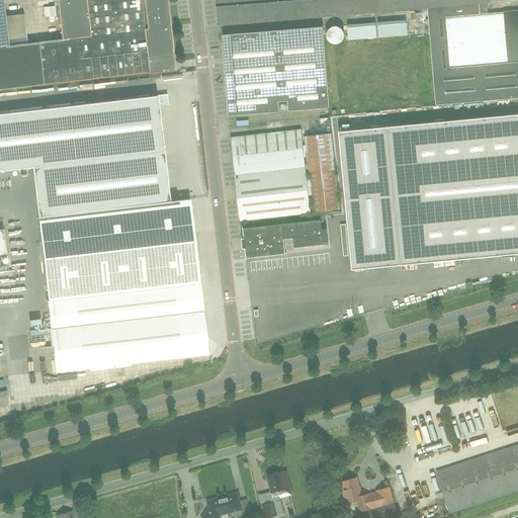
[(58,4),(63,39),(27,44),(24,14),(5,16),(3,0),(0,0),(0,89),(150,72),(150,74),(175,71),(166,0),(63,0),(64,3),(58,4)]
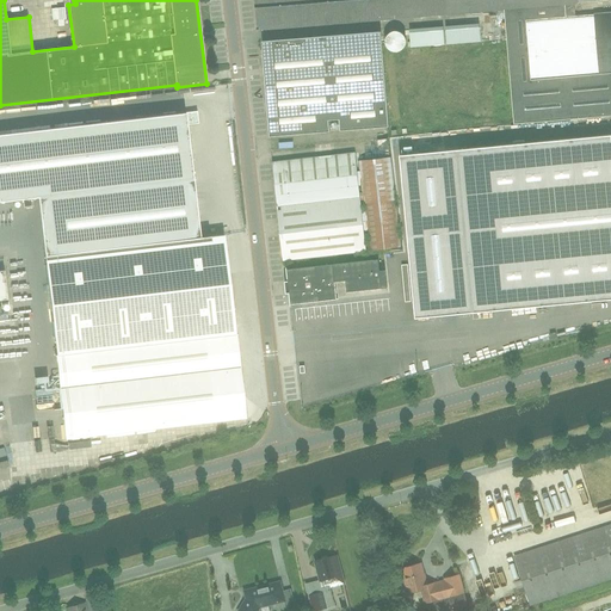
[(253,0),(255,31),(263,31),(504,10),(513,124),(610,116),(610,13),(575,17),(574,4),(576,4),(576,0),(253,0)]
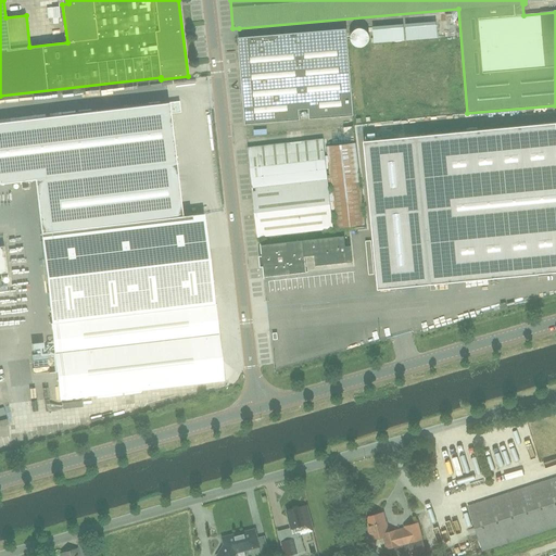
[(375,40),(405,39),(405,26),(374,27),(375,40)]
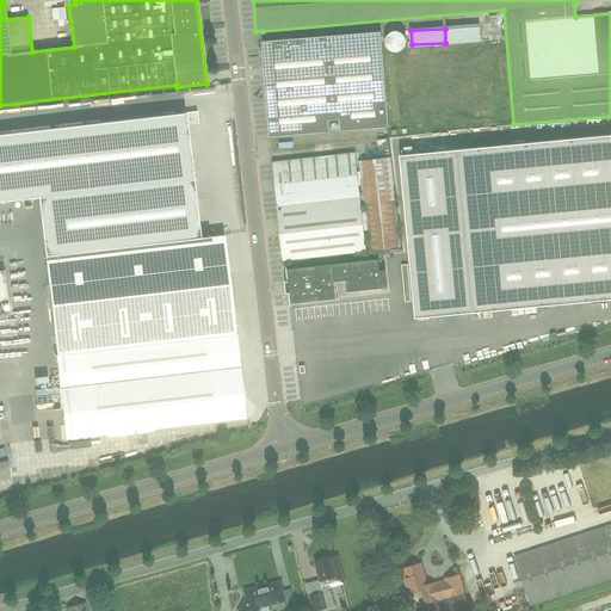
[(263,43),(261,43),(270,139),(318,134),(329,133),(329,122),(339,121),(340,133),(389,128),(381,32),(263,43)]
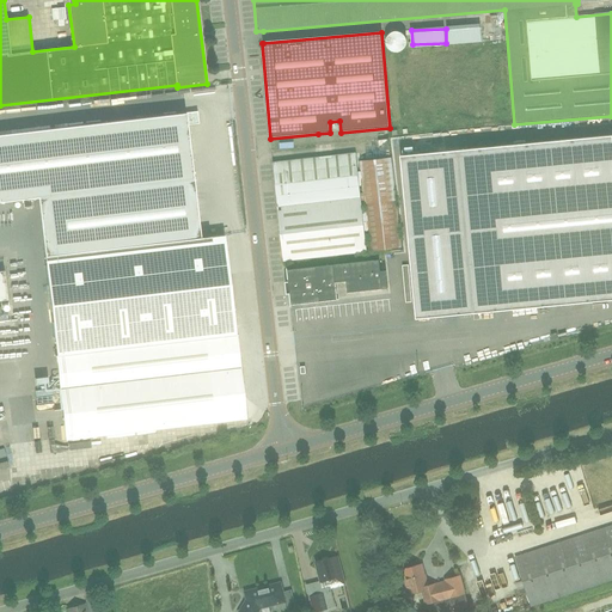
[(191,109),(0,130),(0,197),(199,175),(194,124),(203,123),(202,111),(191,112),(191,109)]
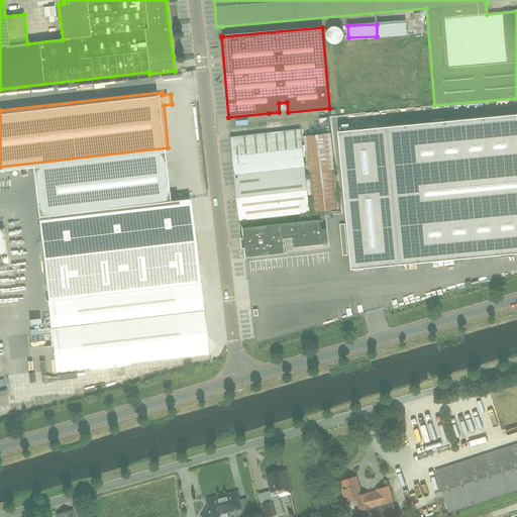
[(516,114),(338,132),(351,270),(516,253),(516,114)]
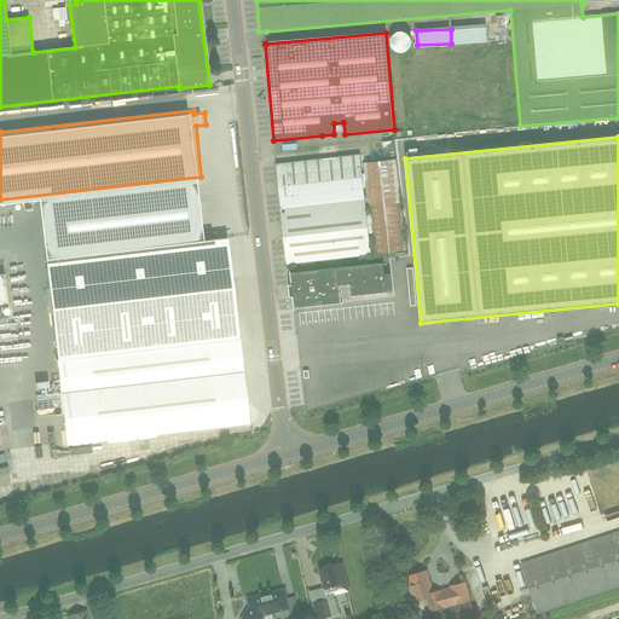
[(359,155),(336,158),(323,160),(276,165),(287,265),(371,255),(369,235),(371,233),(372,255),(406,252),(397,160),(395,160),(386,161),(364,163),(365,174),(362,174),(360,163),(359,157),(359,155)]
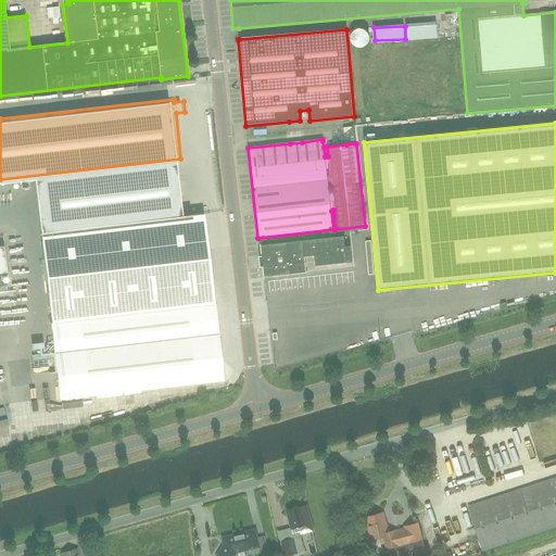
[(215,312),(209,258),(206,242),(203,213),(41,231),(45,262),(52,330),(215,312)]
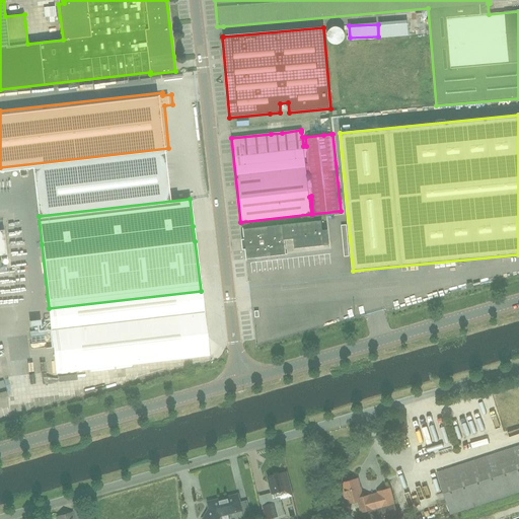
[(244,239),(242,239),(243,249),(245,249),(246,258),(247,258),(256,257),(287,254),(287,253),(286,253),(284,239),(294,238),(295,248),(328,244),(327,229),(322,230),(321,220),(283,224),(252,228),(243,229),(244,239)]
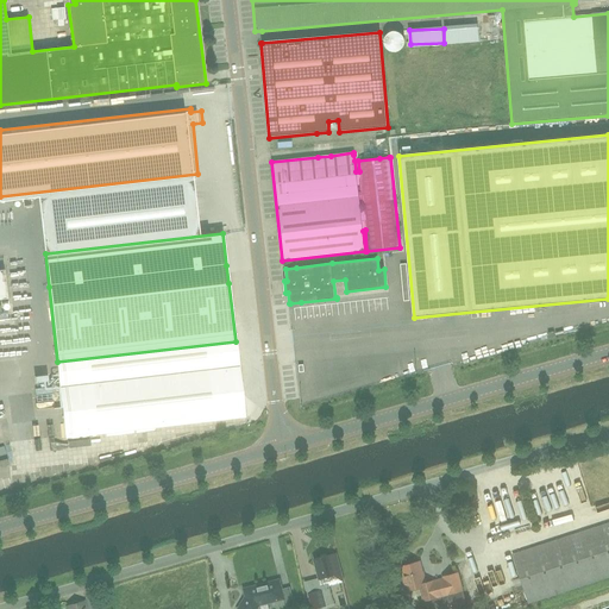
[(236,341),(57,362),(66,437),(121,431),(144,428),(244,416),(236,341)]
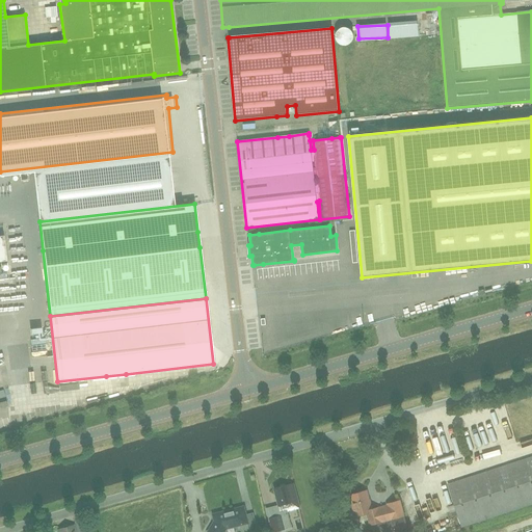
[(51,348),(50,336),(46,336),(46,324),(35,325),(36,349),(51,348)]
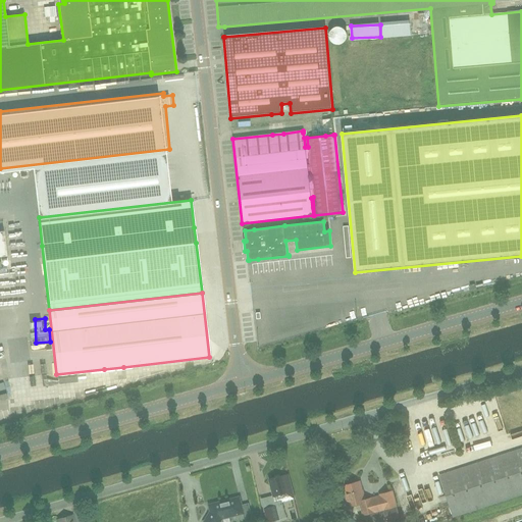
[(453,517),(521,494),(521,448),(439,475),(453,517)]
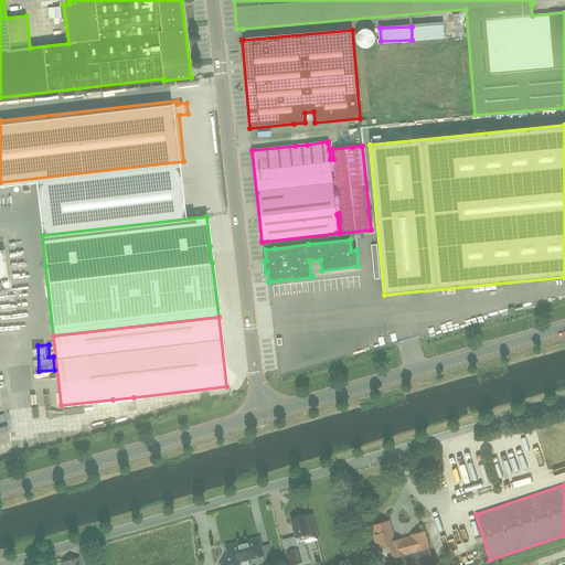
[(318,536),(315,525),(308,528),(305,515),(304,515),(301,514),(298,515),(296,518),(291,519),(296,537),(297,542),(304,541),(305,544),(319,541),(318,536)]
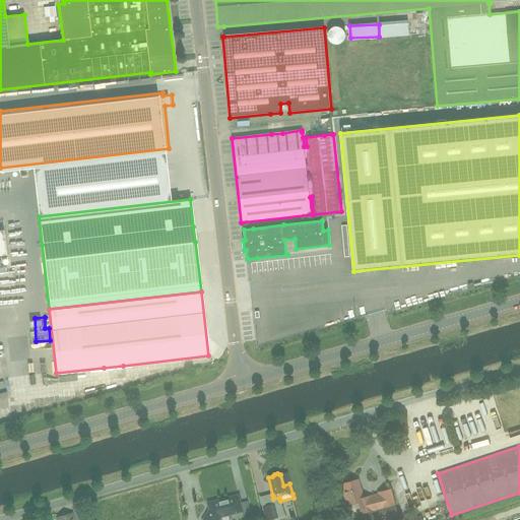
[(360,502),(363,513),(364,513),(366,519),(379,519),(398,515),(395,505),(391,489),(379,492),(380,495),(370,497),(370,496),(369,497),(370,498),(363,500),(358,479),(342,483),(347,501),(347,505),(360,502)]
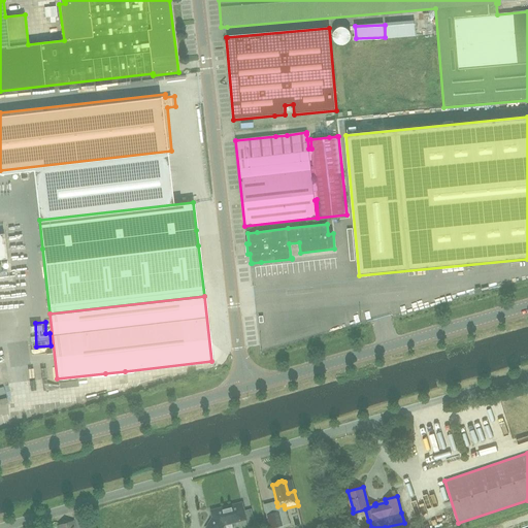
[(248,524),(255,522),(252,509),(244,512),(242,502),(209,510),(211,517),(204,527),(221,527),(223,525),(226,524),(246,519),(248,524)]
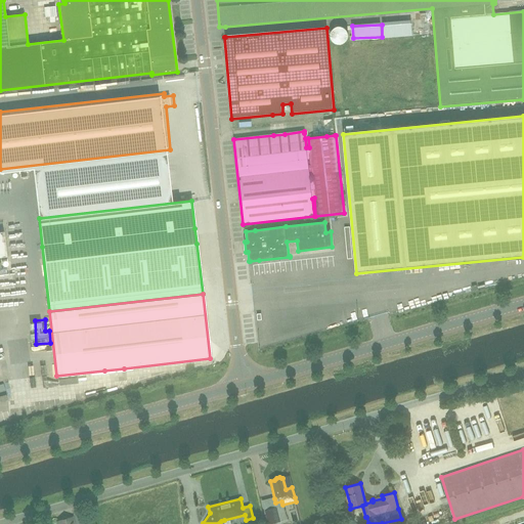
[(264,511),(267,523),(270,523),(272,523),(280,522),(278,516),(276,508),(274,509),(264,511)]
